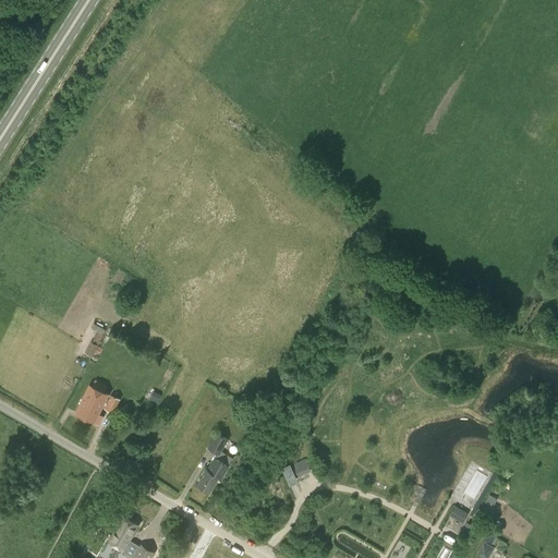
[(93,355),(98,344),(91,340),(85,352),(93,355)]
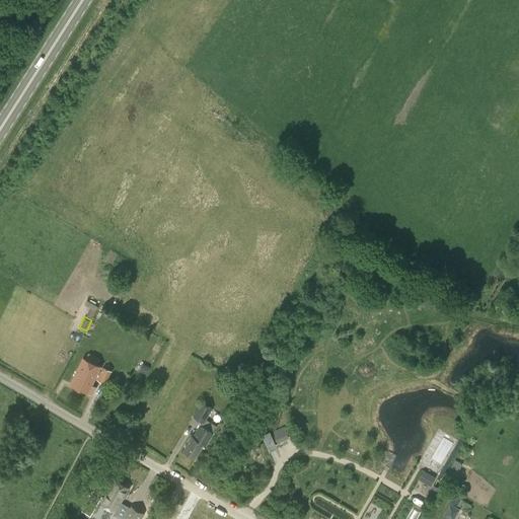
[(94,386),(90,384),(95,375),(98,377),(97,379),(104,383),(110,371),(103,368),(100,373),(98,372),(100,367),(97,365),(100,359),(89,354),(86,360),(84,358),(70,384),(90,394),(94,386)]
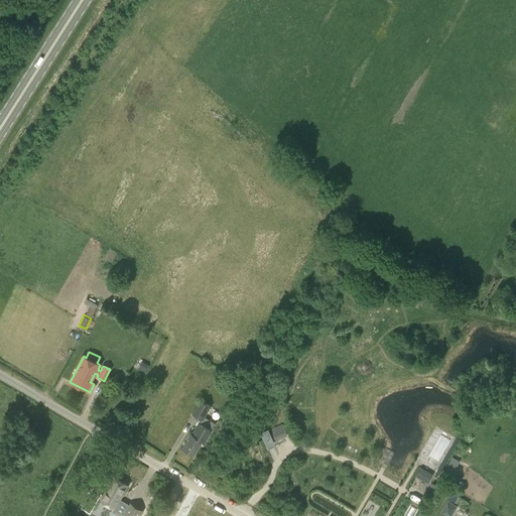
[(138,369),(145,373),(149,366),(142,362),(138,369)]
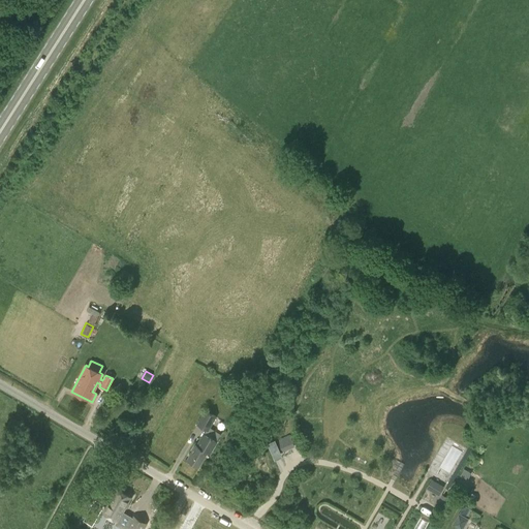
[(215,418),(204,412),(197,424),(209,431),(215,418)]
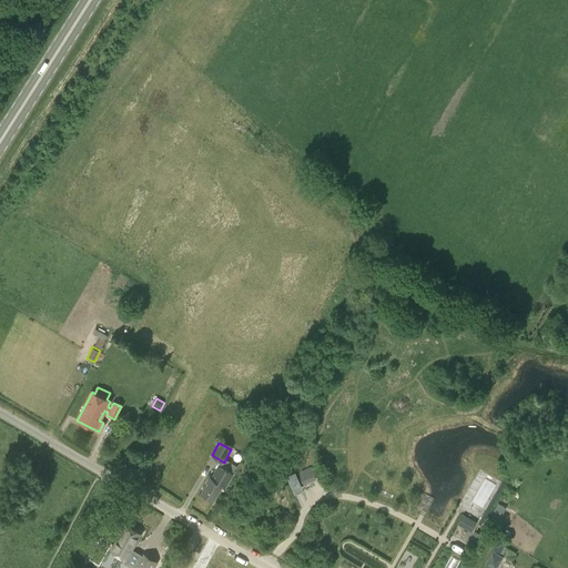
[(219,465),(211,478),(210,478),(201,493),(213,500),(222,485),(225,487),(234,474),(219,465)]
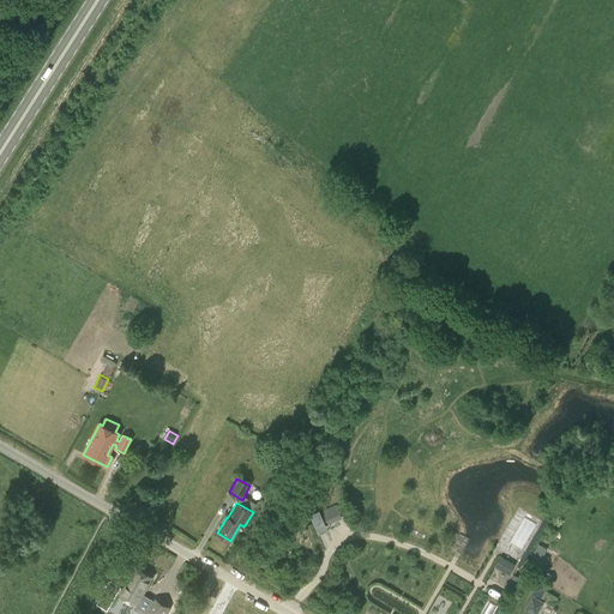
[(323,512),(327,523),(341,517),(336,506),(323,512)]
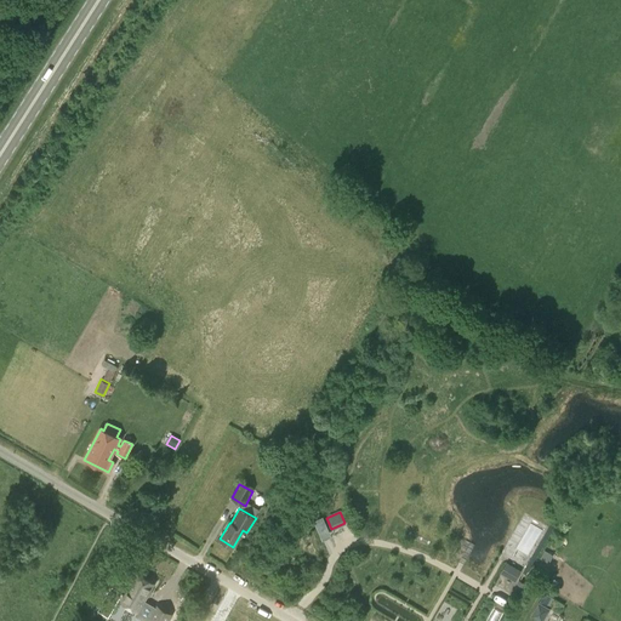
[(519,543),(517,548),(525,554),(529,551),(519,543)]
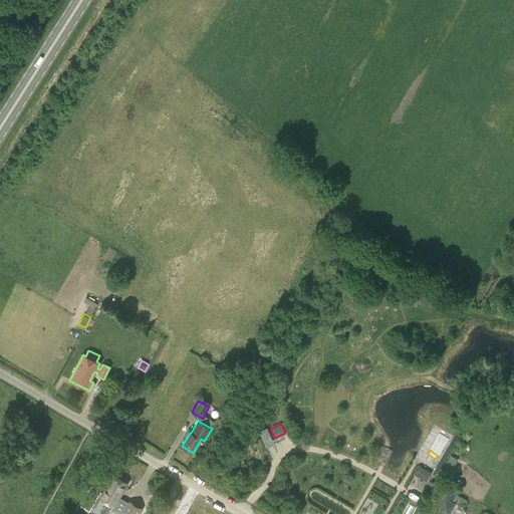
[(448,461),(440,476),(448,480),(455,465),(448,461)]
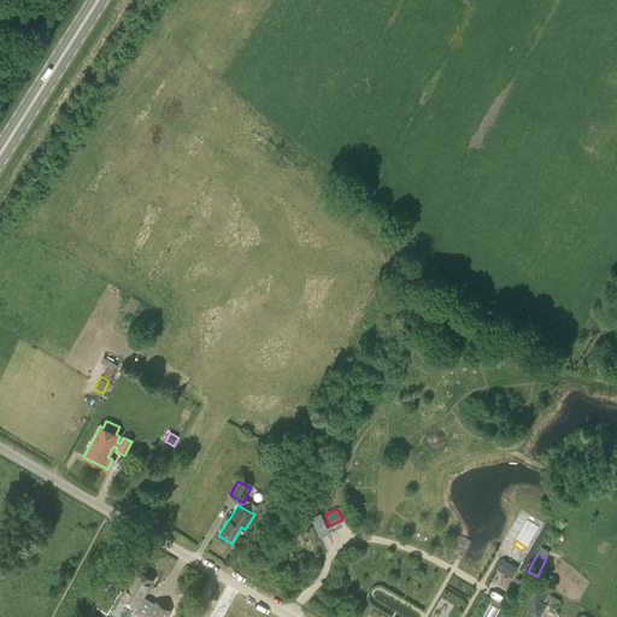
[(518,568),(513,564),(507,575),(512,579),(518,568)]
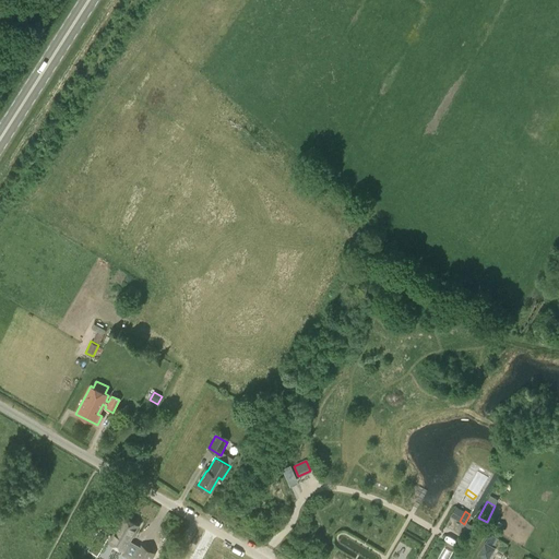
[(113,536),(100,528),(87,550),(96,555),(105,539),(108,542),(108,543),(123,551),(139,525),(123,516),(113,536)]
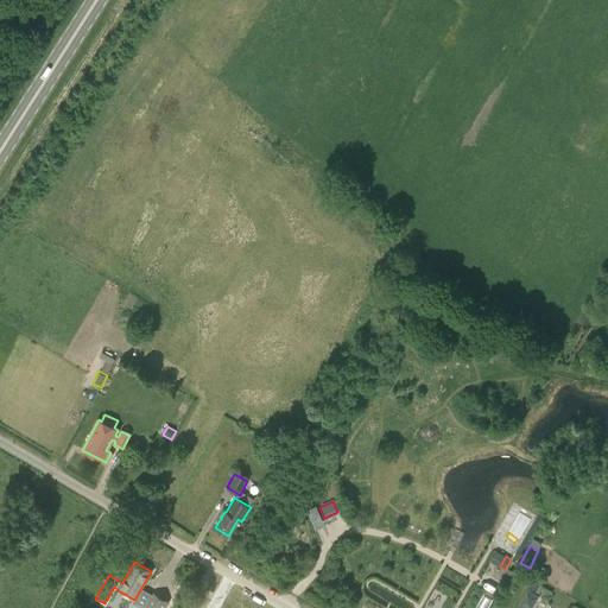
[(526,607),(531,607),(539,596),(527,589),(519,603),(526,607)]
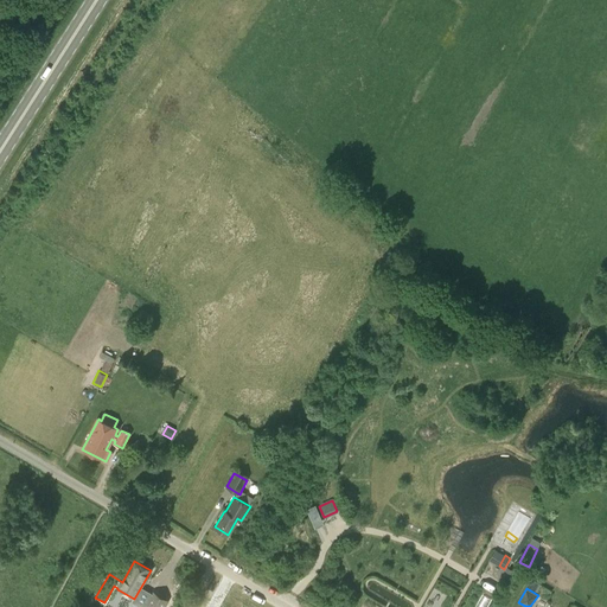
[(154,593),(153,595),(145,606),(163,606),(167,601),(154,593)]
